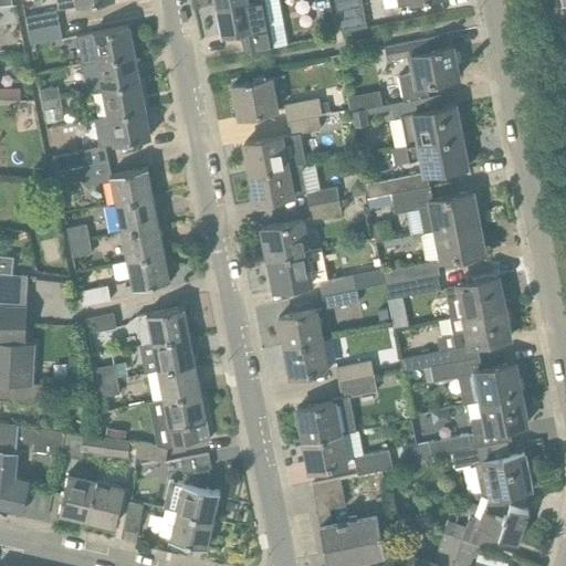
[(55,0),(59,10),(75,7),(111,0),(55,0)]
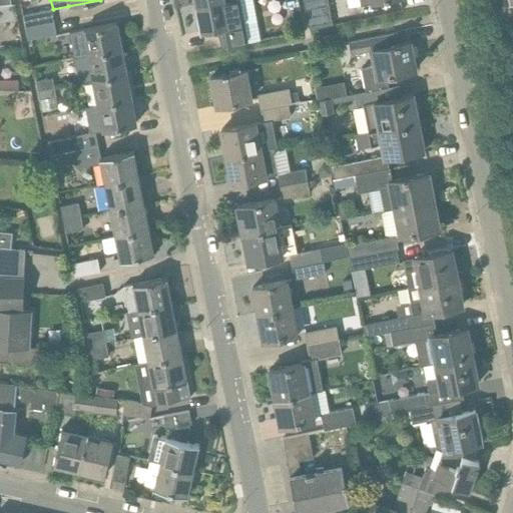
[(222,41),(246,36),(243,24),(240,24),(236,0),(233,0),(197,7),(202,33),(220,29),(222,41)]
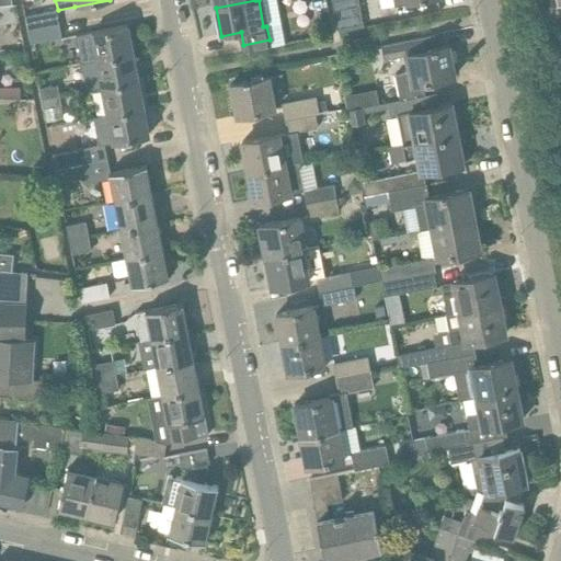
[(331,0),(339,33),(365,27),(358,0),(331,0)]
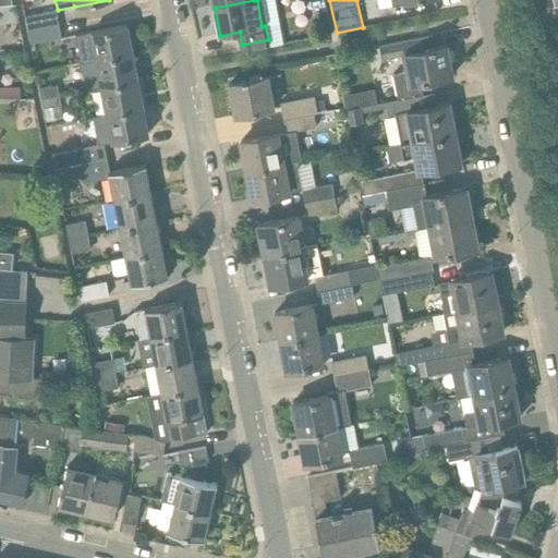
[(27,31),(59,25),(56,11),(25,17),(27,31)]
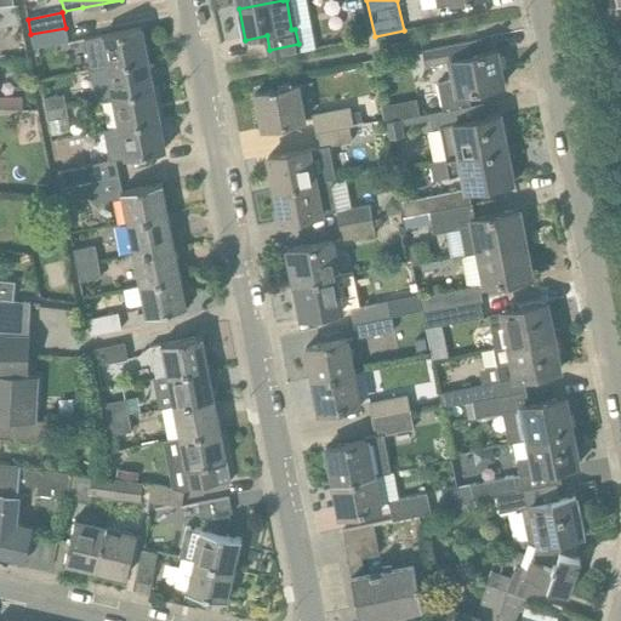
[(34,50),(68,43),(66,28),(30,34),(34,50)]
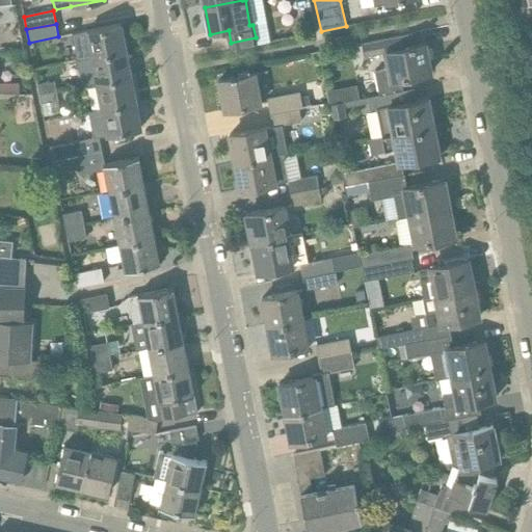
[(77,61),(126,52),(121,25),(73,34),(77,61)]
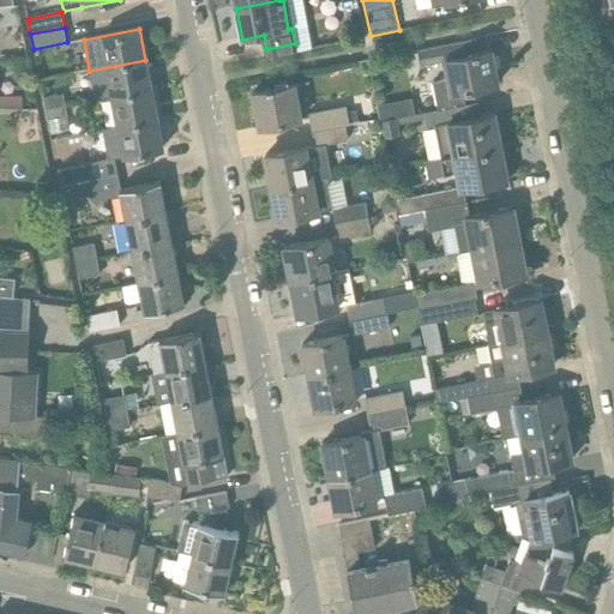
[(438,112),(453,108),(465,106),(463,91),(499,85),(492,52),(479,54),(475,40),(417,52),(421,67),(443,62),(446,80),(433,83),(438,112)]
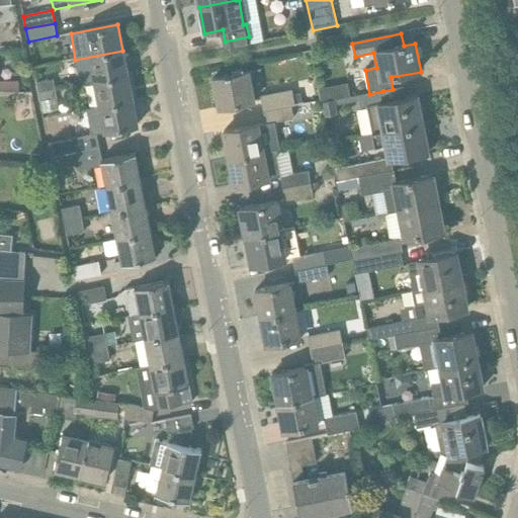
[(93,81),(127,74),(122,51),(75,60),(80,84),(93,81)]
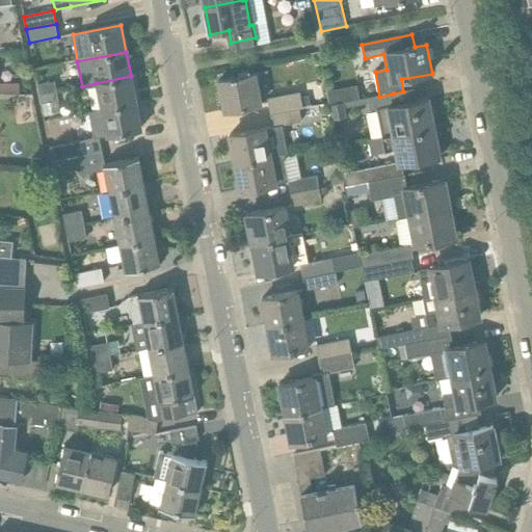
[(225,111),(263,103),(257,73),(219,81),(225,111)]
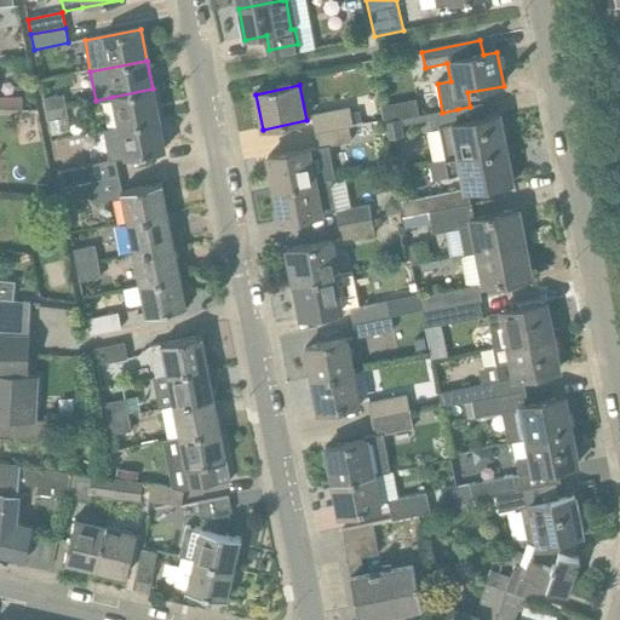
[(118,128),(159,120),(153,89),(112,97),(118,128)]
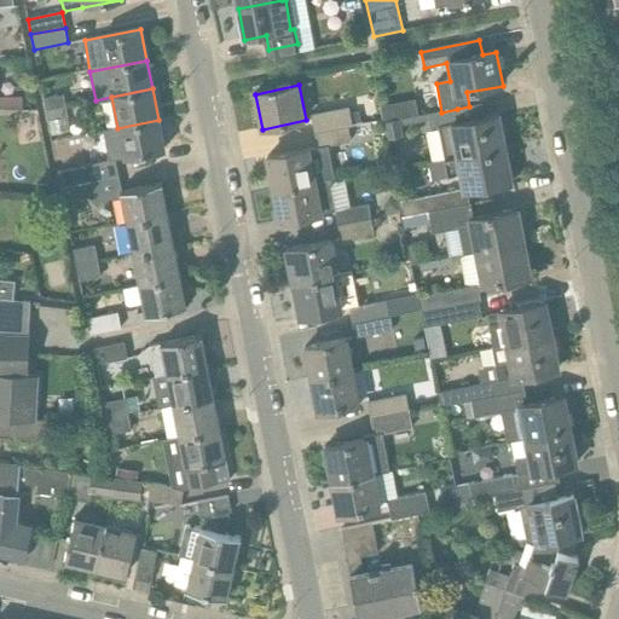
[(46,110),(65,106),(63,96),(44,99),(46,110)]
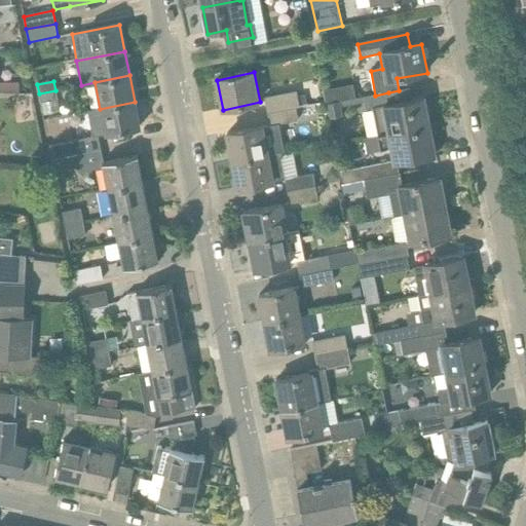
[(43,116),(60,112),(55,90),(39,94),(43,116)]
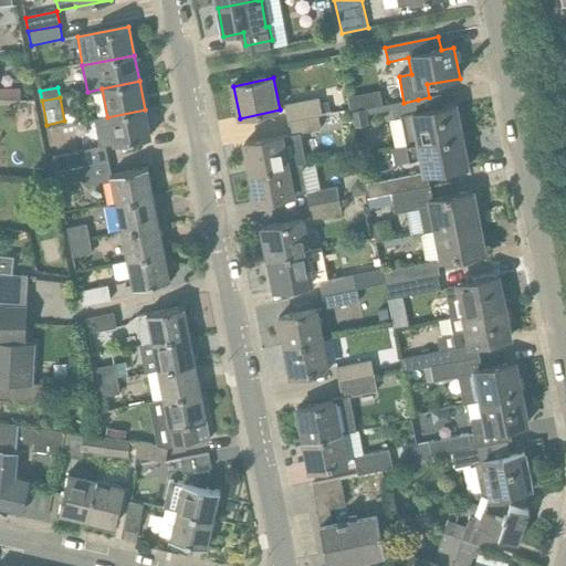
[(287,122),(320,116),(323,115),(320,97),(284,105),(287,122)]
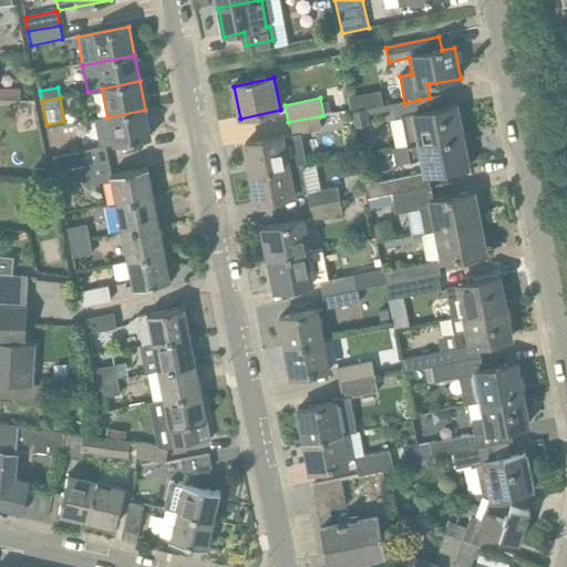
[(406,146),(463,136),(456,105),(422,113),(419,100),(404,103),(351,113),(354,129),(369,125),(367,115),(393,111),(395,120),(402,119),(406,146)]
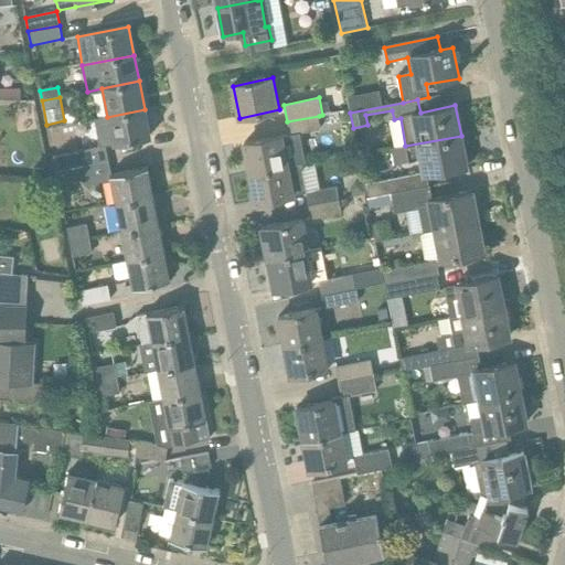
[(107,117),(113,145),(150,137),(145,109),(107,117)]
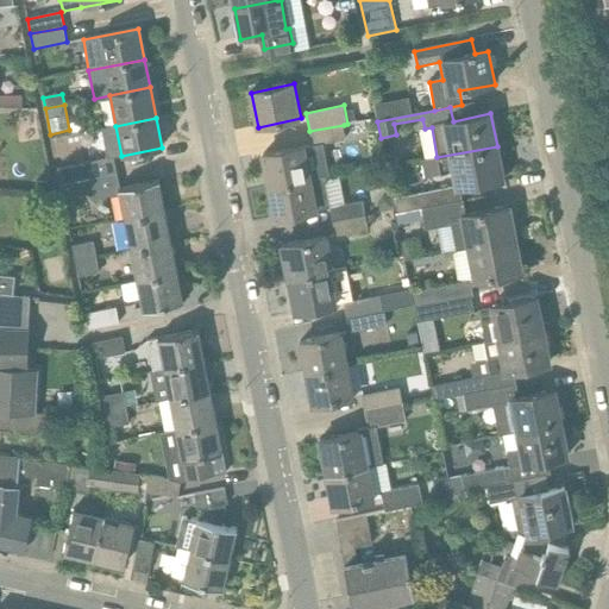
[(313,146),(346,139),(344,125),(309,131),(313,146)]
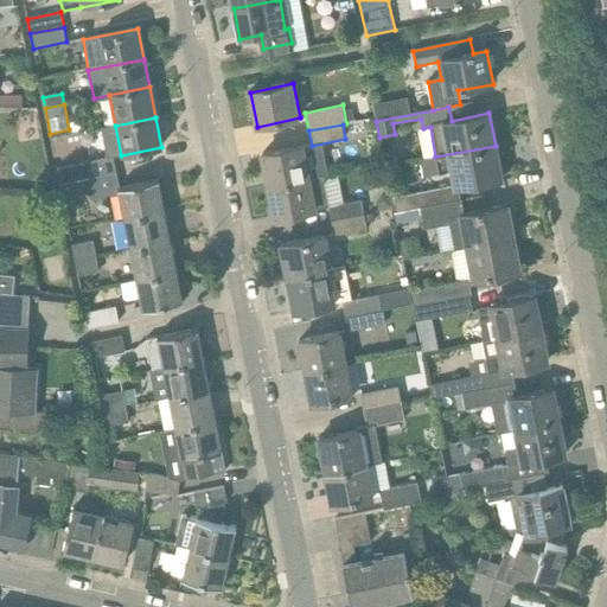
[(269,187),(311,179),(305,146),(263,154),(269,187)]
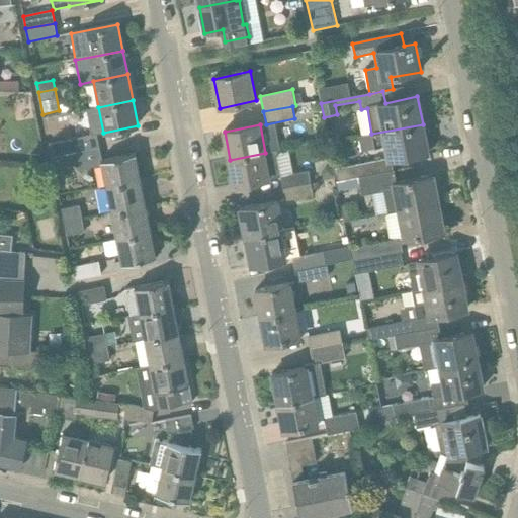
[(384,147),(386,159),(386,161),(392,160),(428,152),(423,124),(371,134),(373,149),(384,147)]
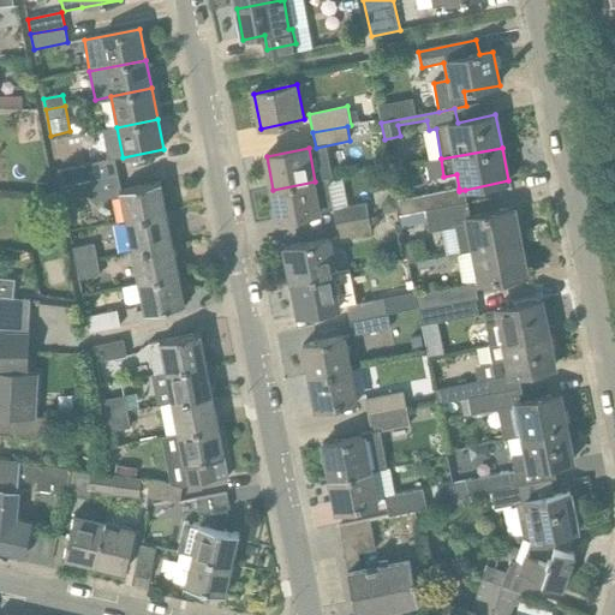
[(57,172),(60,187),(118,175),(114,159),(87,165),(88,166),(57,172)]
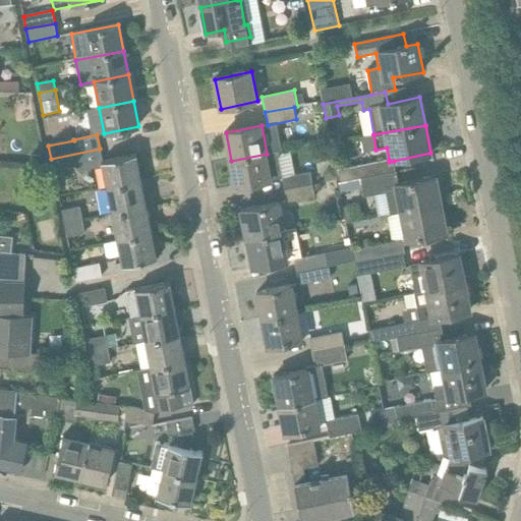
[(100,149),(51,159),(53,171),(76,167),(77,171),(102,167),(106,187),(140,180),(135,155),(102,162),(100,149)]
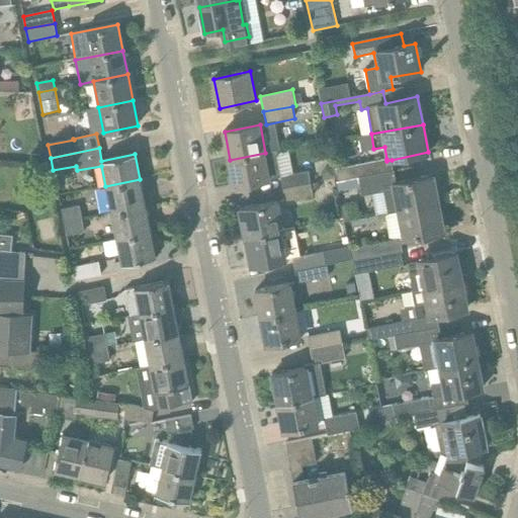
[(235,186),(271,179),(265,153),(230,160),(235,186)]
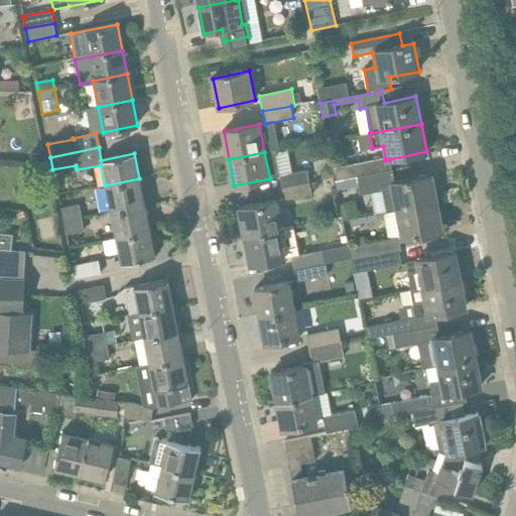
[(390,159),(385,160),(385,158),(335,168),(337,181),(357,177),(392,170),(390,159)]
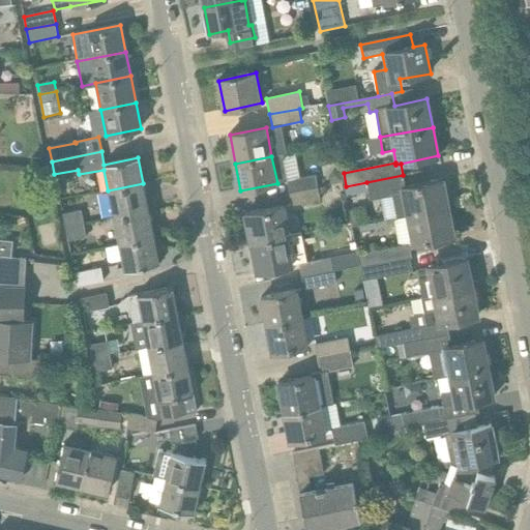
[(290,193),(318,187),(316,175),(287,180),(290,193)]
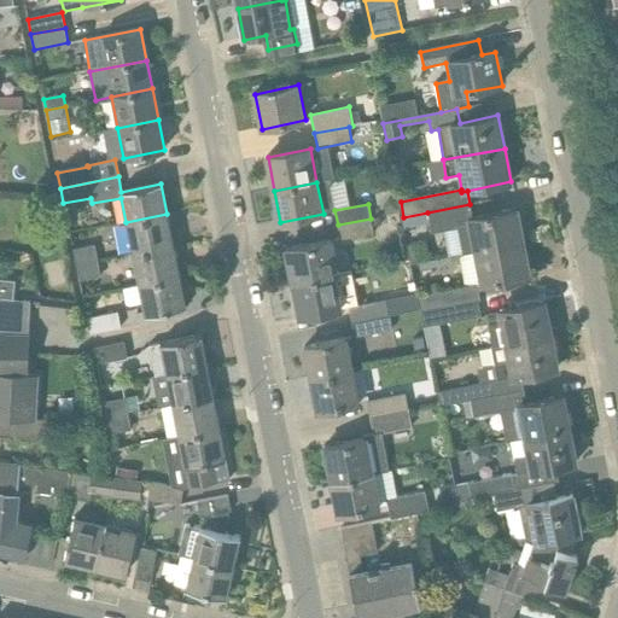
[(473,252),(523,242),(517,210),(472,219),(470,204),(427,213),(432,233),(458,228),(464,255),(473,252)]
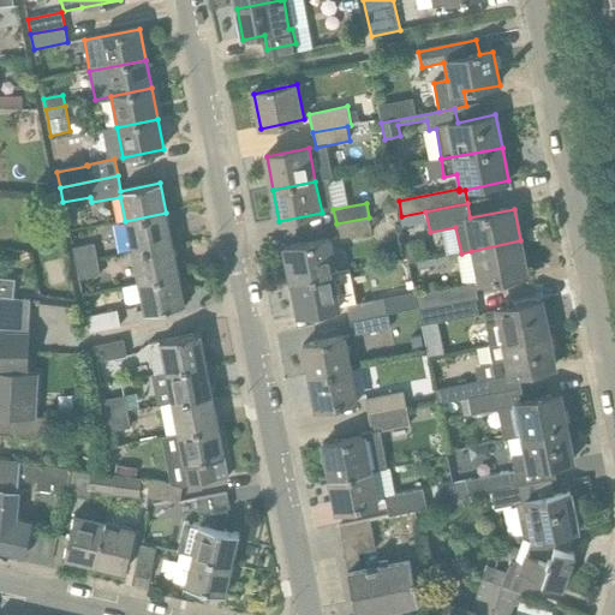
[(131,254),(172,245),(166,213),(125,221),(131,254)]
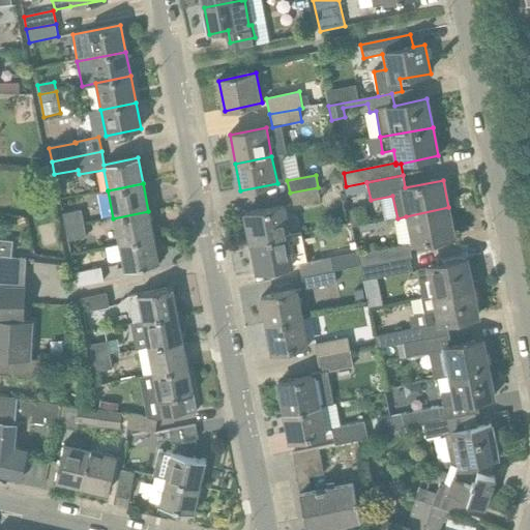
[(292,206),(321,201),(318,187),(290,193),(292,206)]
